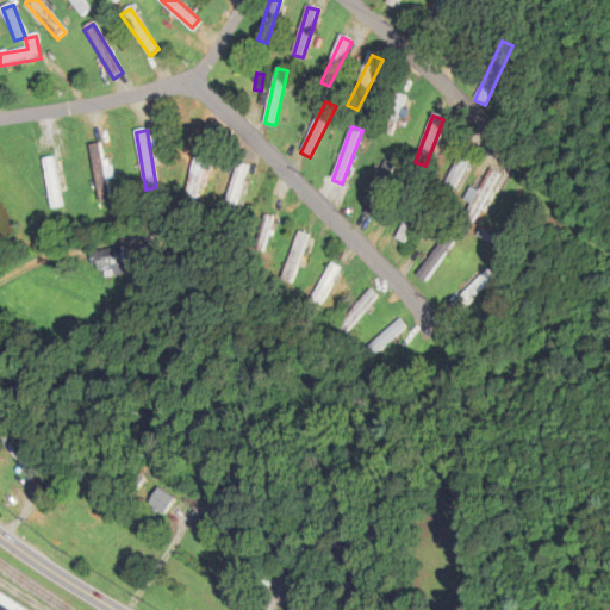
[(91,147),(100,204),(111,203),(101,144),(91,147)]
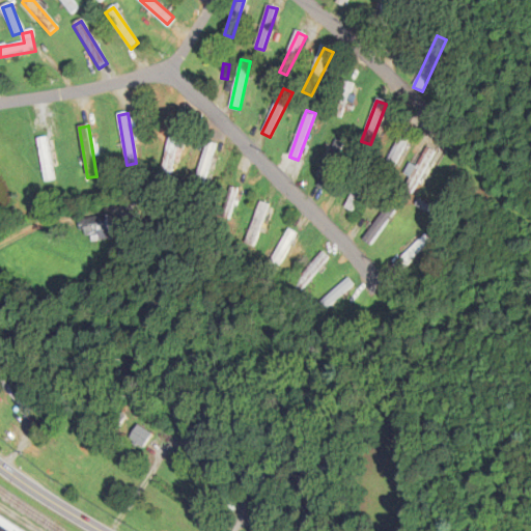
[(385,165),(393,169),(414,132),(406,128),(385,165)]
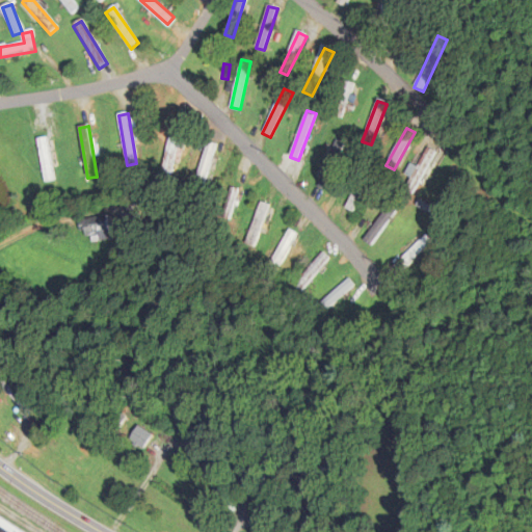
[(173,174),(181,131),(170,129),(162,171),(173,174)]
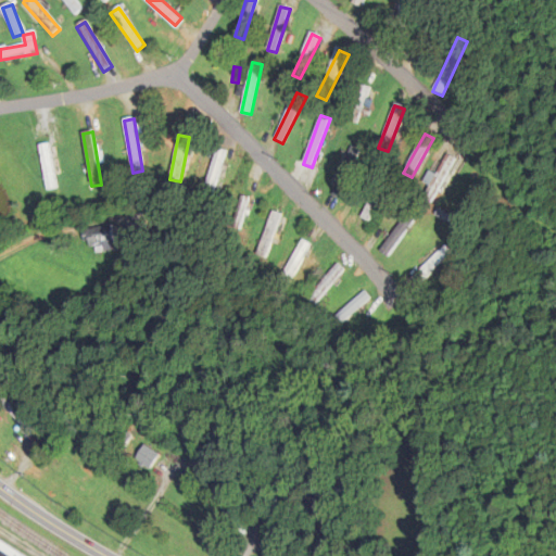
[(38,147),(48,192),(58,190),(49,144),(38,147)]
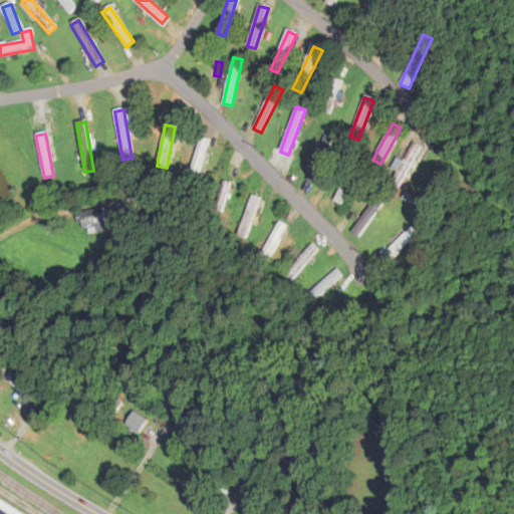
[(333,140),(325,137),(307,183),(315,186),(333,140)]
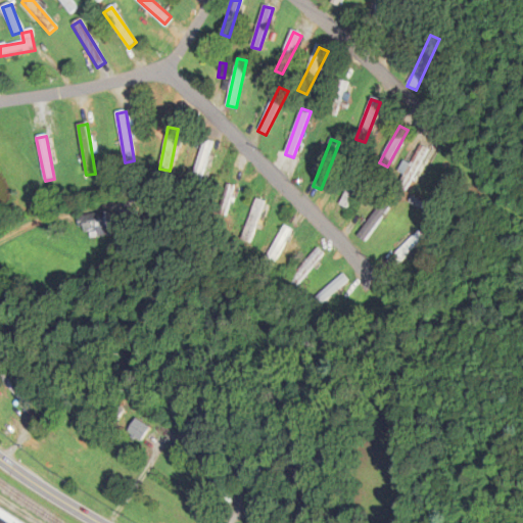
[(190,189),(199,192),(212,145),(202,142),(190,189)]
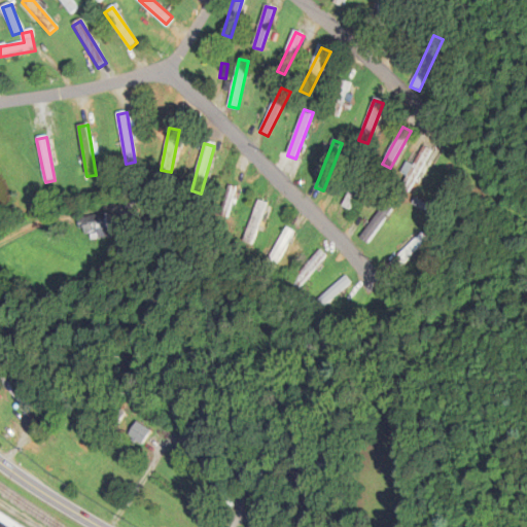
[(401,174),(408,177),(400,189),(410,195),(432,151),(424,147),(414,168),(407,165),(401,174)]
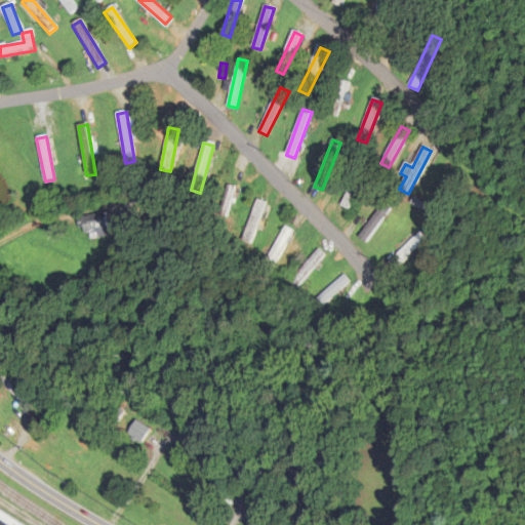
[(341,206),(350,210),(367,173),(359,169),(341,206)]
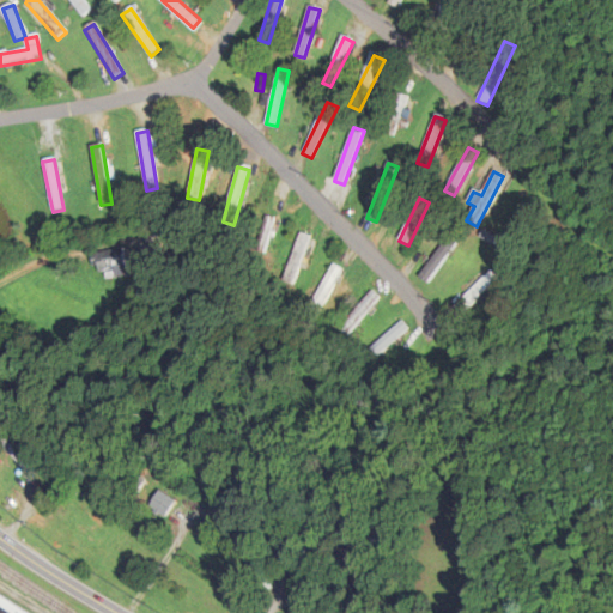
[(311,241),(303,236),(280,281),(290,285),(311,241)]
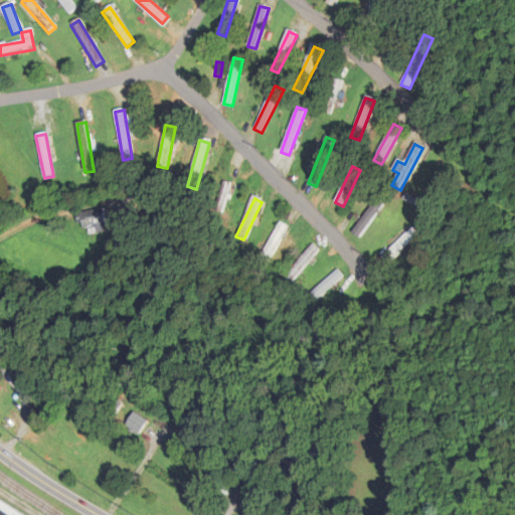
[(358,240),(384,206),(377,200),(351,235),(358,240)]
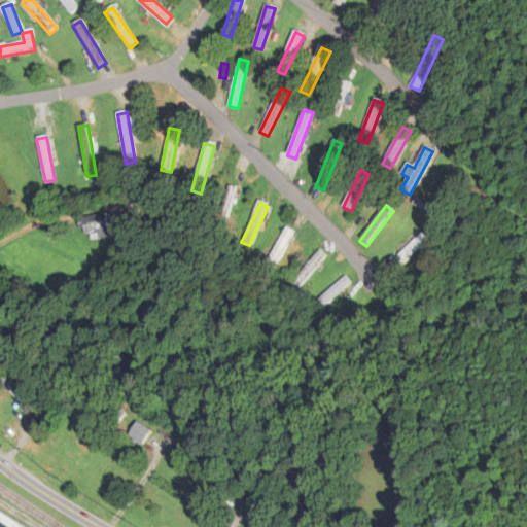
[(79,239),(114,239),(114,217),(79,217),(79,239)]
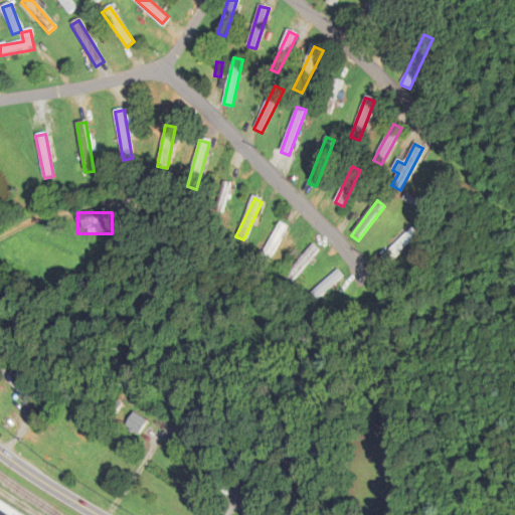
[(287,227),(279,224),(261,262),(269,265),(287,227)]
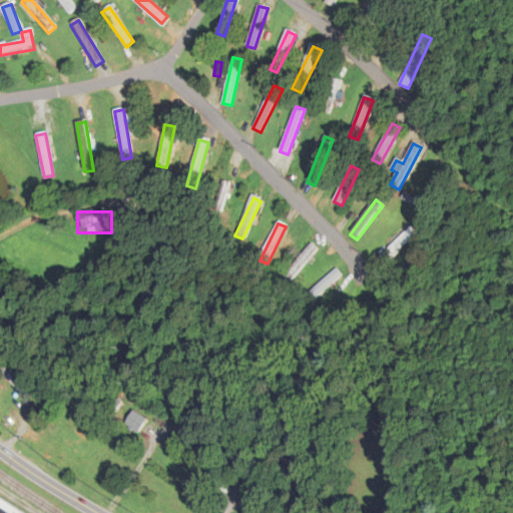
[(379,259),(386,265),(417,234),(410,227),(379,259)]
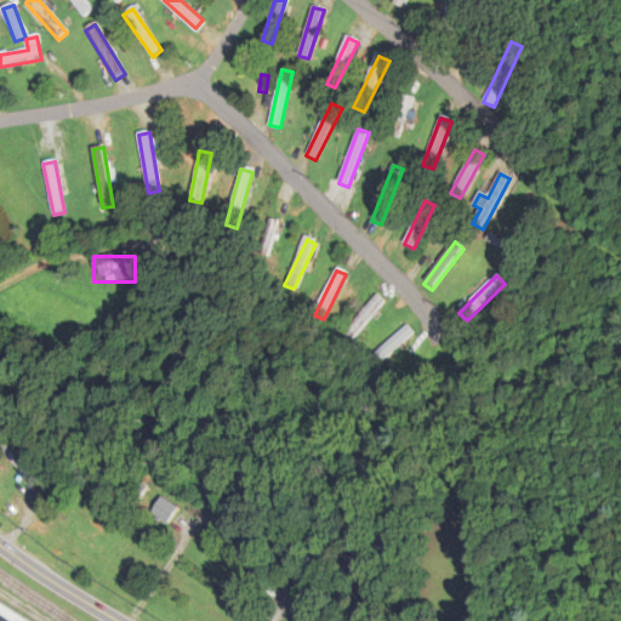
[(412,335),(405,328),(372,359),(380,368),(412,335)]
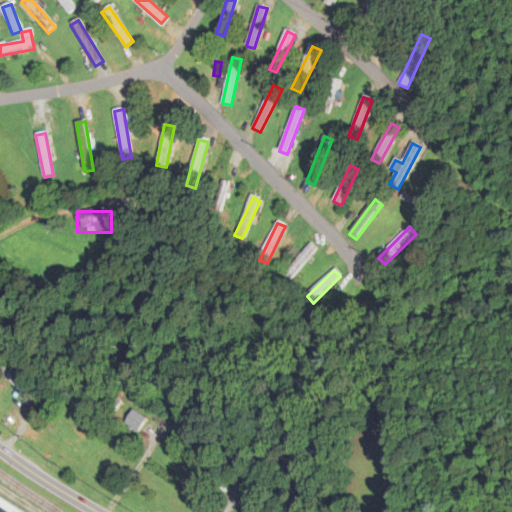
[(115,413),(122,404),(109,395),(102,404),(115,413)]
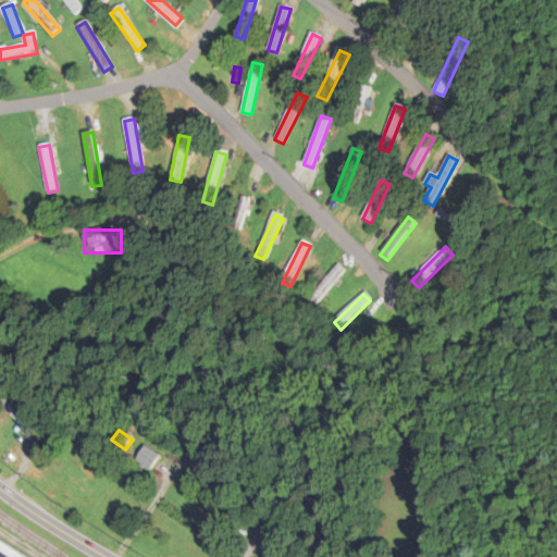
[(160,458),(145,447),(135,461),(149,472),(160,458)]
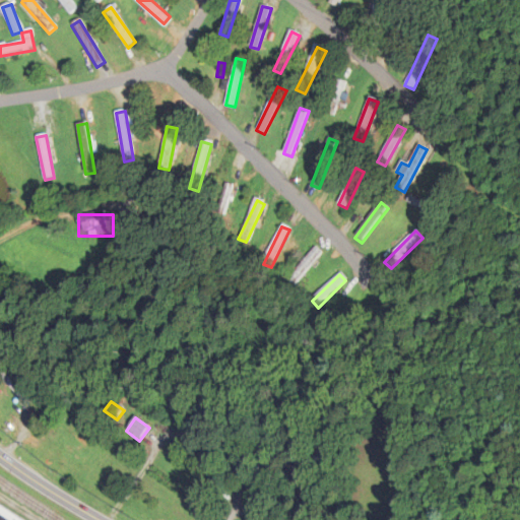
[(92,444),(68,428),(64,434),(89,450),(92,444)]
